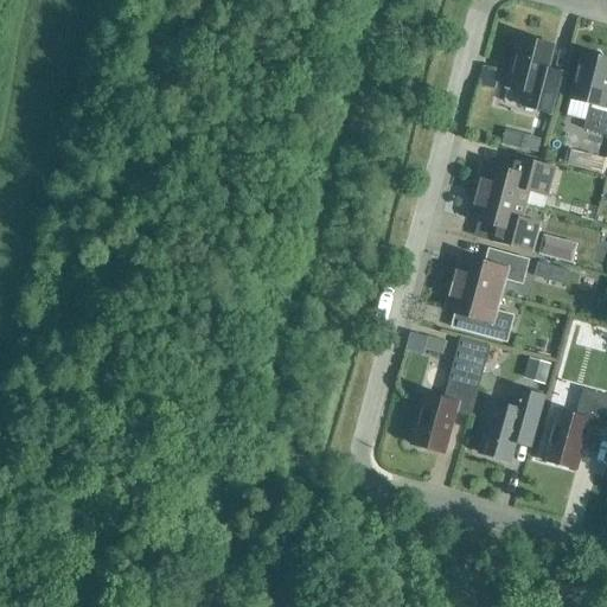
[(535,42),(532,39),(528,37),(524,39),(519,38),(518,43),(515,45),(513,50),(516,53),(506,89),(525,94),(523,107),(550,115),(558,84),(544,81),(553,46),(535,42)]
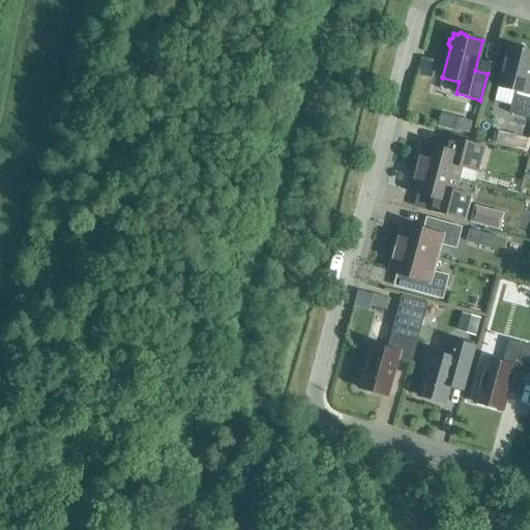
[(529,115),(529,85),(529,80),(529,53),(508,48),(497,87),(514,92),(510,110),(529,115)]
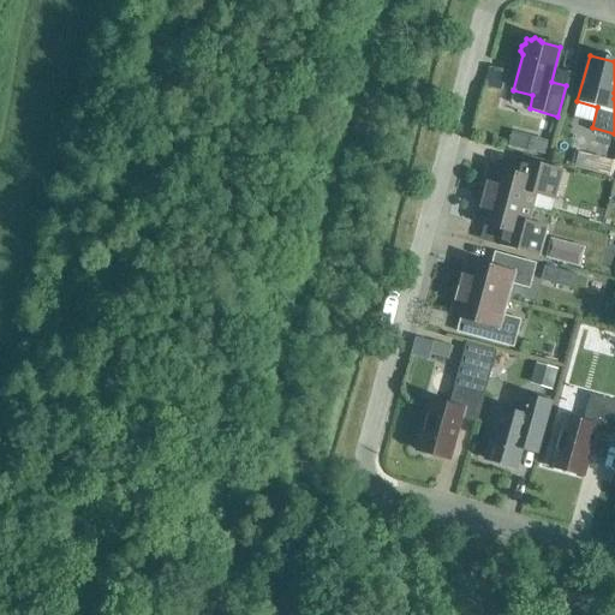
[(547,159),(550,143),(532,138),(529,154),(547,159)]
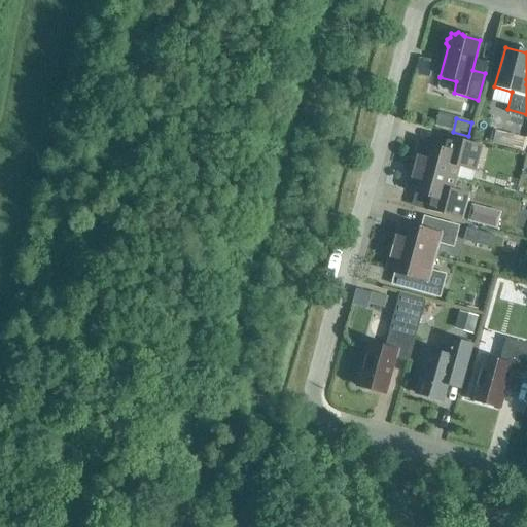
[(526,140),(490,133),(487,145),(526,154),(526,152),(526,140)]
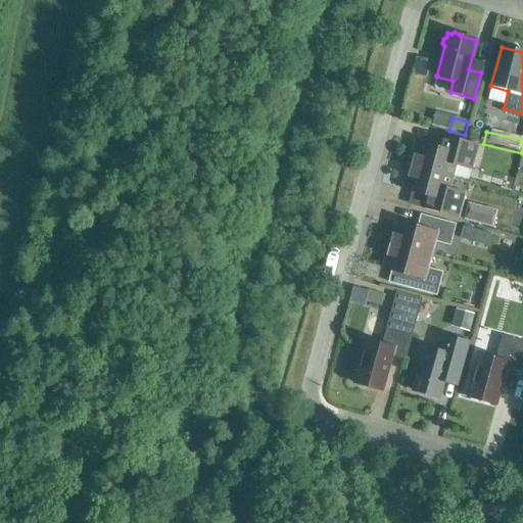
[(412,167),(452,178),(455,165),(471,170),(477,146),(441,137),(438,148),(415,142),(412,154),(415,155),(412,167)]
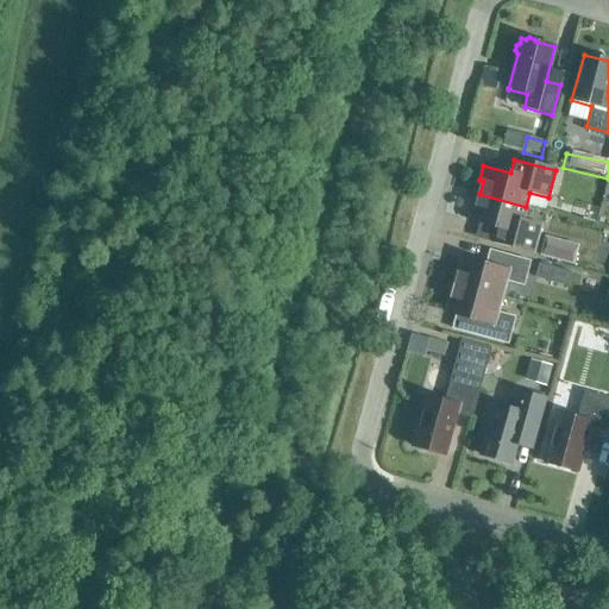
[(522,221),(526,207),(479,194),(476,207),(472,207),(469,221),(496,228),(493,242),(533,253),(540,226),(522,221)]
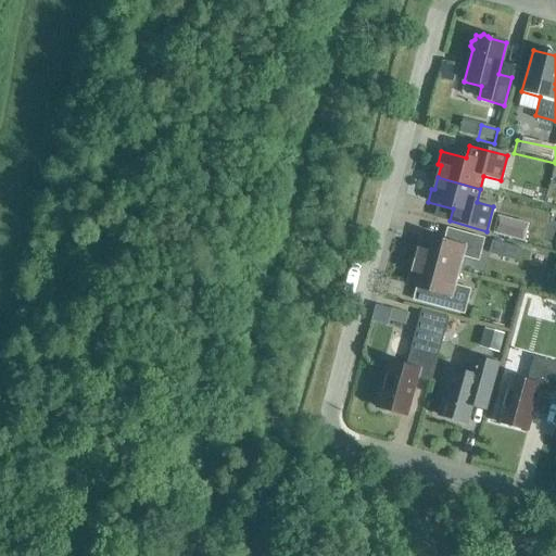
[(510,239),(515,222),(497,217),(492,235),(510,239)]
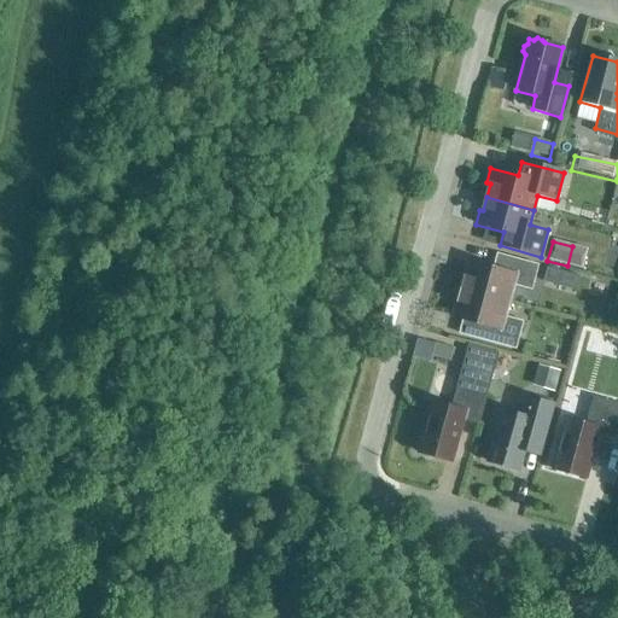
[(461,290),(508,303),(513,286),(531,291),(538,266),(497,255),(494,268),(468,262),(461,290)]
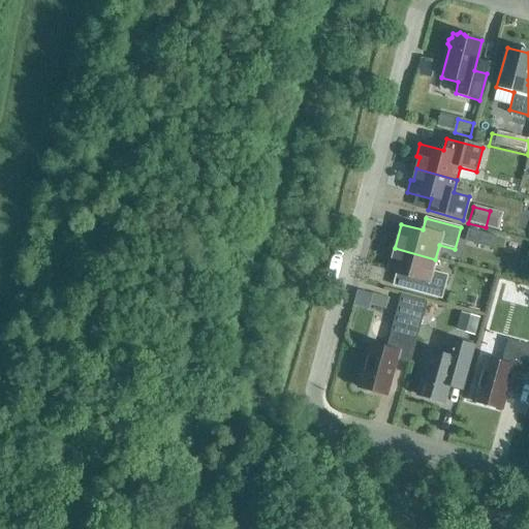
[(469,240),(497,245),(499,232),(471,227),(469,240)]
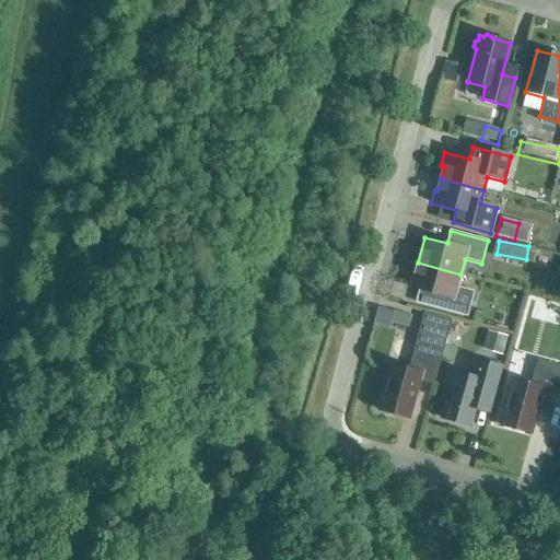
[(457,288),(461,275),(418,263),(411,289),(433,294),(430,306),(467,317),(474,292),(457,288)]
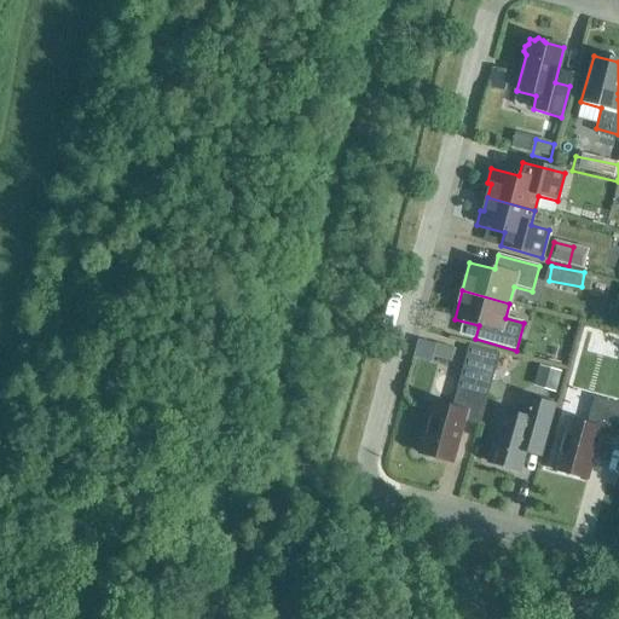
[(480,426),(492,381),(499,354),(469,346),(452,408),(433,403),(418,453),(452,463),(464,421),(480,426)]
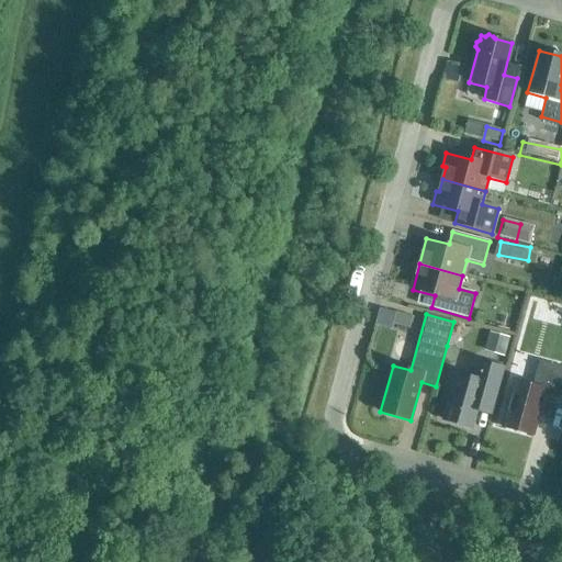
[(510,338),(490,333),(485,352),(505,358),(510,338)]
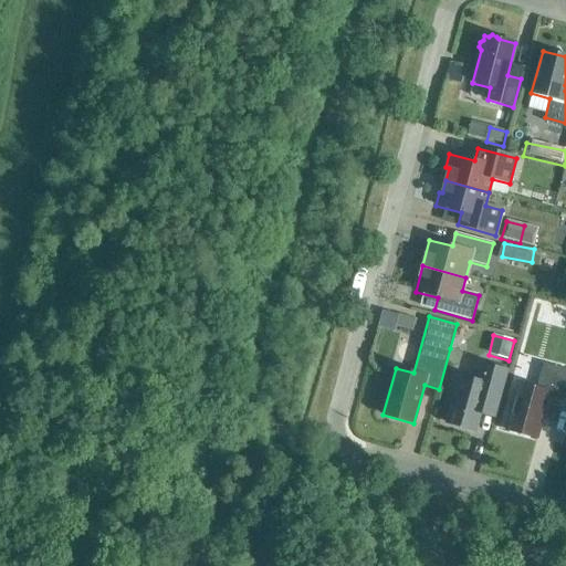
[(563,401),(565,390),(565,369),(544,364),(537,388),(519,384),(506,430),(537,439),(548,397),(563,401)]
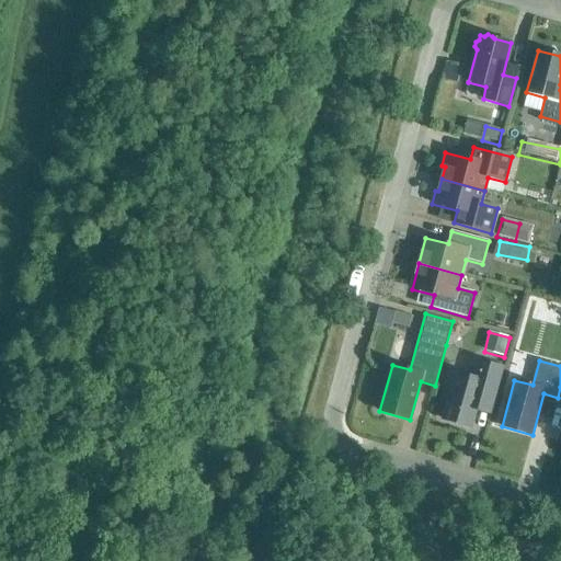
[(491,413),(503,368),(480,362),(476,378),(453,371),(447,389),(451,390),(443,420),(471,427),(476,409),(491,413)]
